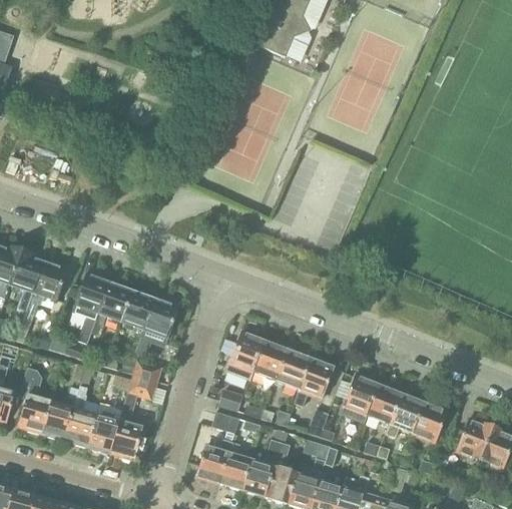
[(269,0),(251,40),(286,55),(295,35),(310,30),(303,15),(309,0),(269,0)]
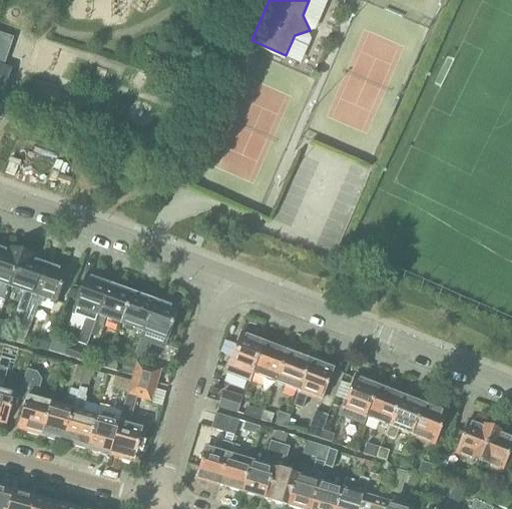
[(0,29),(0,103),(13,65),(5,62),(15,35),(0,29)]
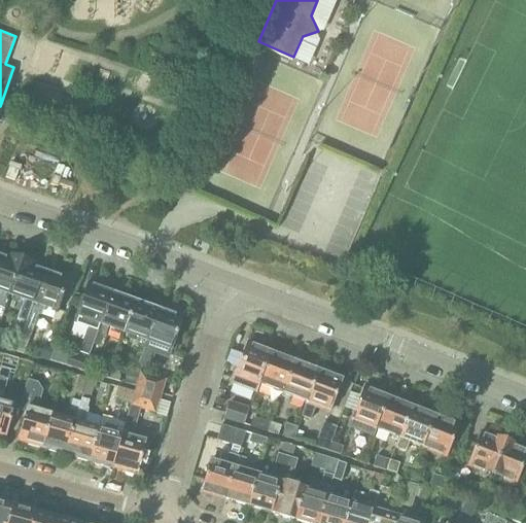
[(0,252),(0,287),(10,291),(22,259),(0,252)]
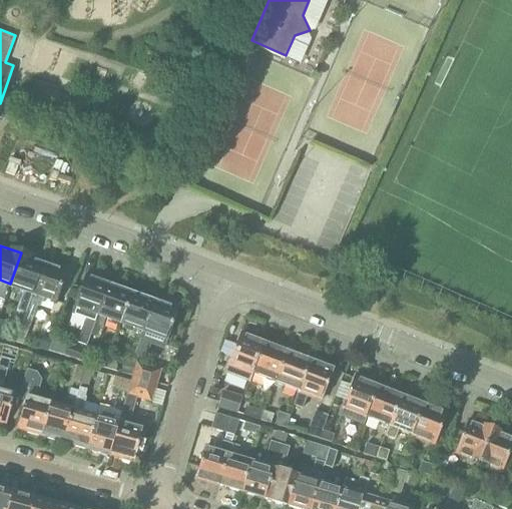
[(21,252),(10,284),(24,289),(18,308),(25,310),(43,261),(21,252)]
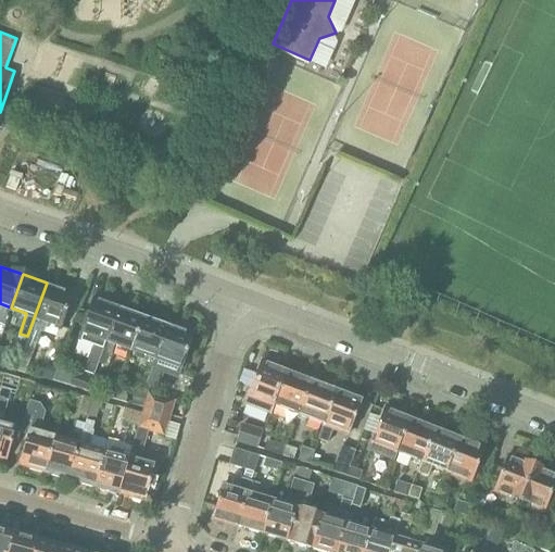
[(29,337),(25,348),(34,351),(41,328),(45,329),(47,321),(61,325),(73,291),(47,283),(27,336),(29,337)]
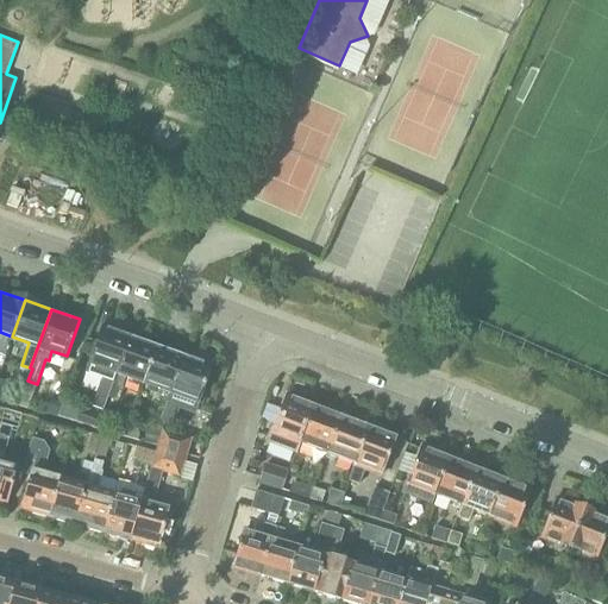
[(89,360),(86,369),(104,375),(93,403),(105,407),(110,395),(114,382),(118,371),(131,335),(102,325),(89,360)]
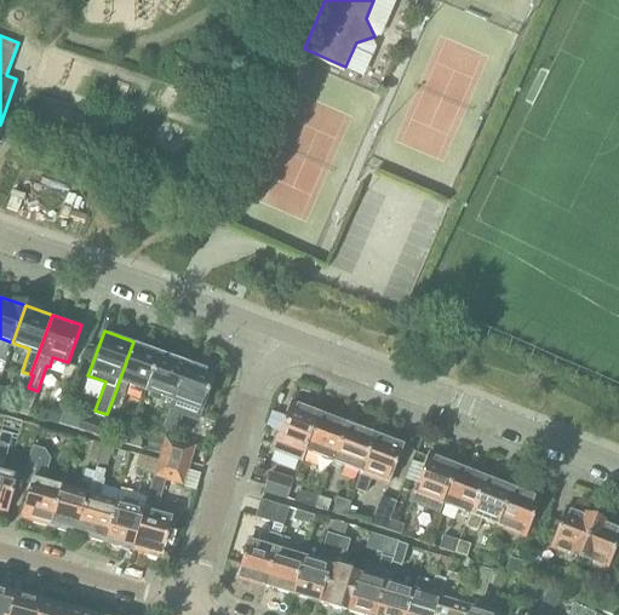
[(133,342),(120,378),(148,388),(160,351),(133,342)]
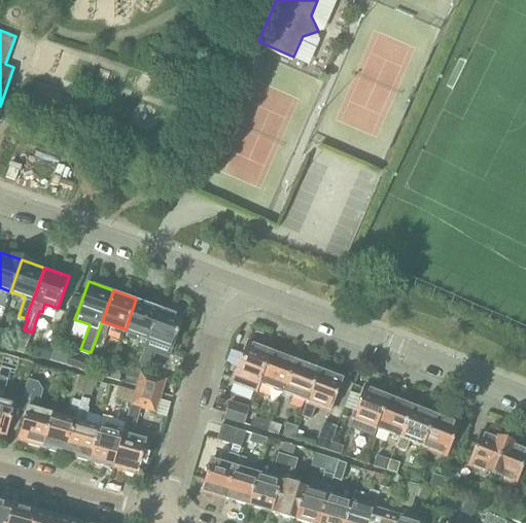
[(136,299),(126,329),(139,335),(139,336),(136,343),(144,346),(147,338),(159,307),(136,299)]
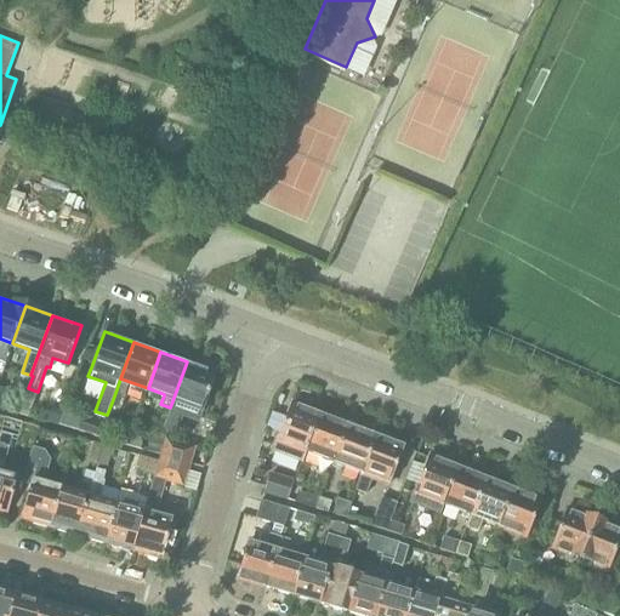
[(171,409),(164,426),(176,431),(183,412),(199,418),(203,408),(206,409),(211,395),(209,394),(216,372),(187,361),(174,398),(170,408),(171,409)]
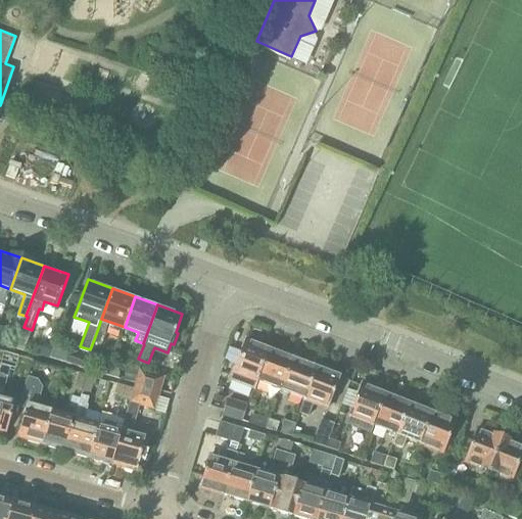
[(105,331),(98,328),(94,339),(101,341),(105,331)]
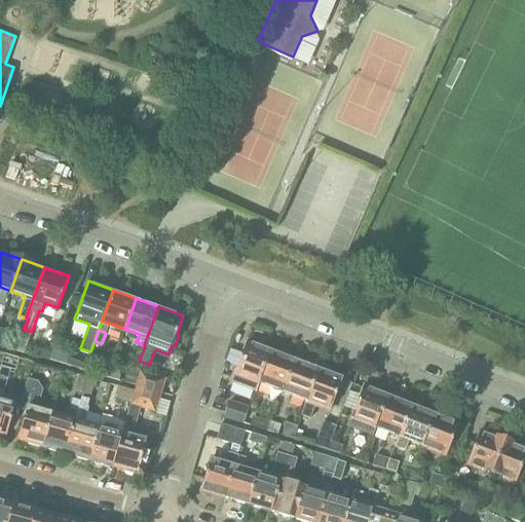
[(21,336),(16,347),(25,350),(29,339),(21,336)]
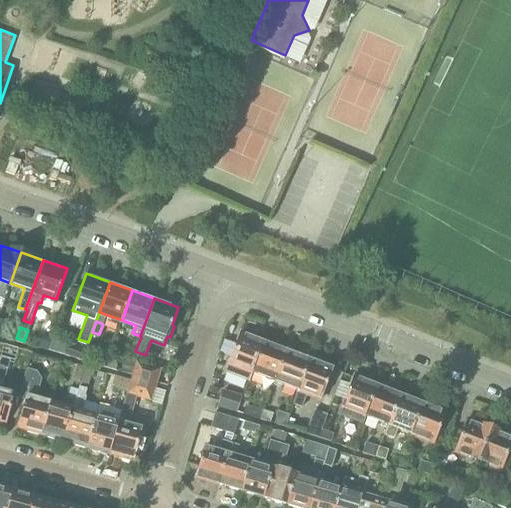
[(231,355),(226,369),(250,378),(253,370),(264,340),(254,336),(255,333),(244,329),(243,332),(240,331),(236,341),(231,355)]
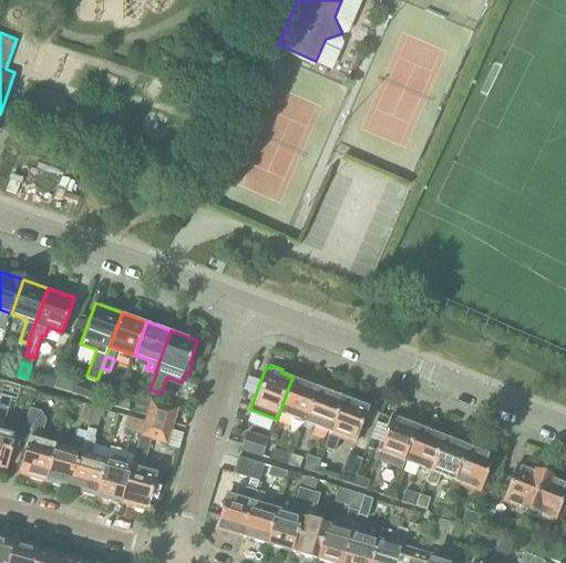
[(244,389),(256,393),(261,378),(249,374),(244,389)]
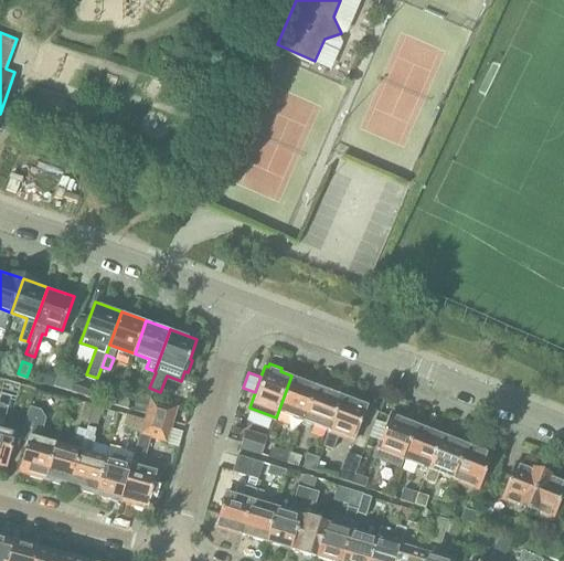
[(291,376),(279,409),(304,419),(317,385),(291,376)]
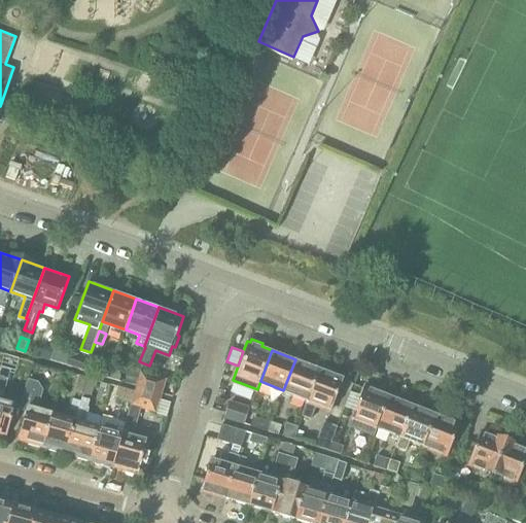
[(84,368),(89,357),(72,352),(69,363),(84,368)]
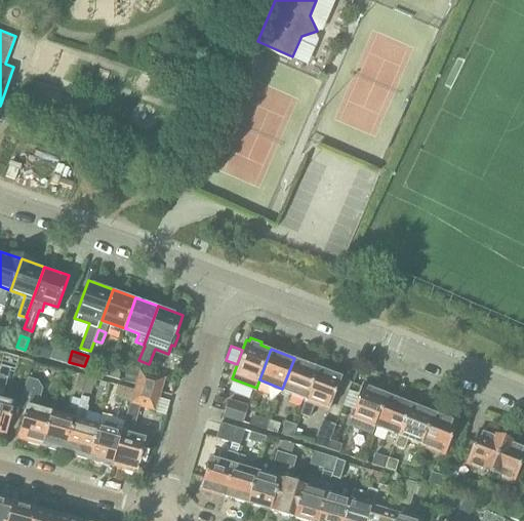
[(294,358),(282,389),(306,397),(318,366),(294,358)]
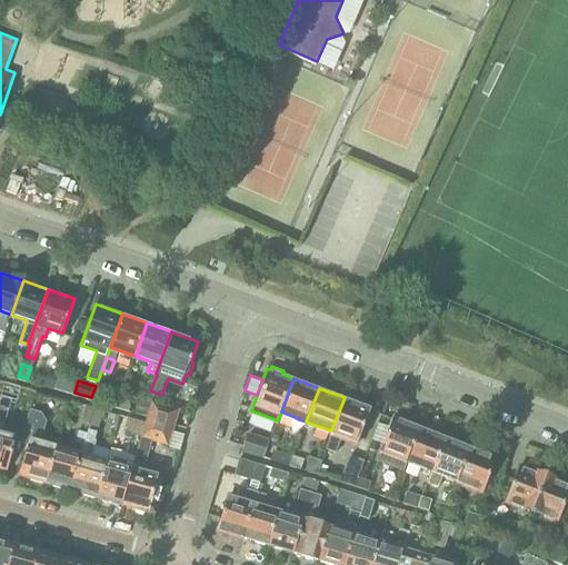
[(0,395),(0,467),(5,469),(6,466),(8,466),(17,437),(18,434),(2,430),(12,397),(0,394),(0,395)]
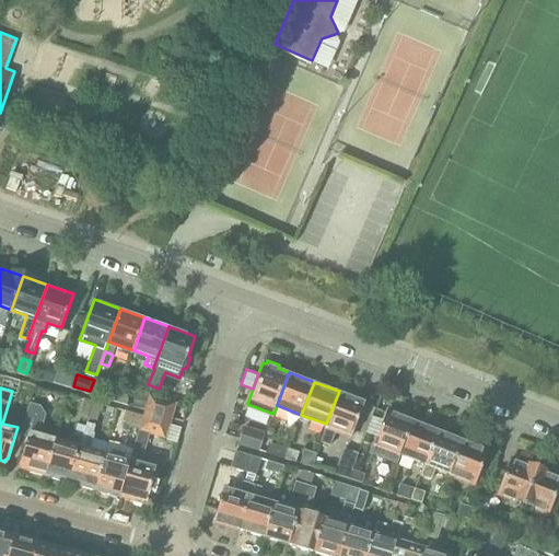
[(137,393),(134,403),(147,407),(150,395),(138,391),(137,393)]
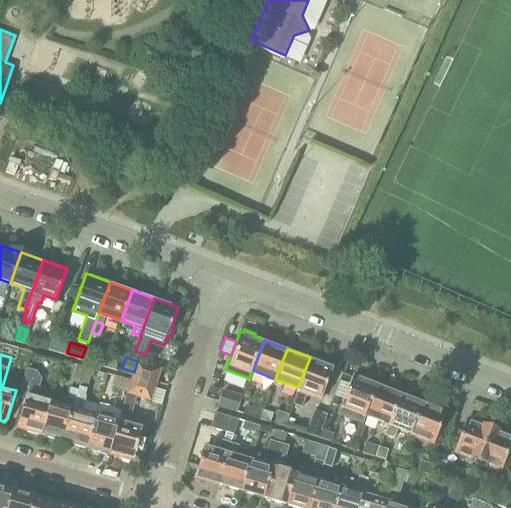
[(298,387),(294,401),(303,405),(308,391),(322,397),(334,366),(331,365),(332,362),(322,358),(320,361),(310,357),(298,387)]
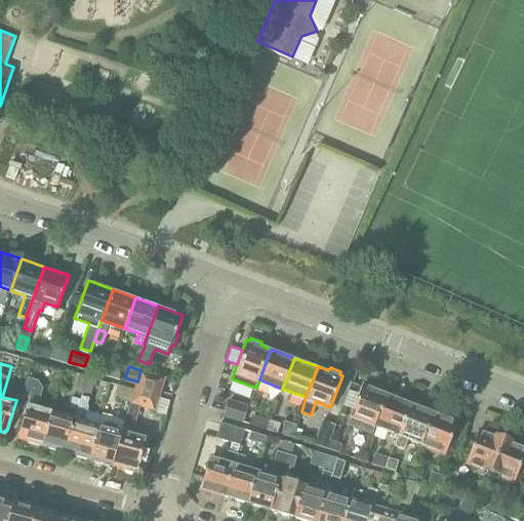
[(166,376),(142,369),(140,370),(137,382),(136,385),(161,392),(166,376)]
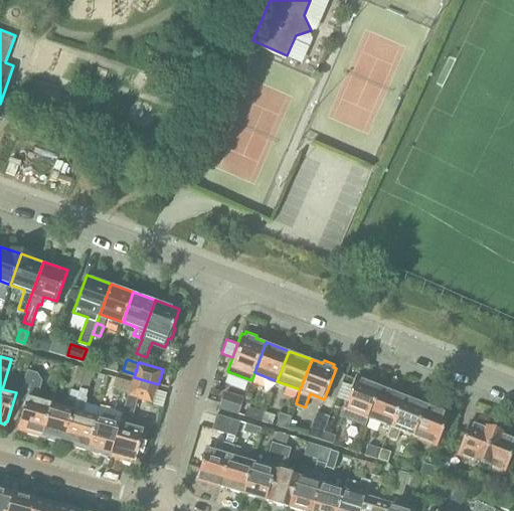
[(27,396),(19,426),(29,428),(28,431),(41,435),(51,402),(37,398),(42,379),(38,371),(28,368),(21,394),(27,396)]
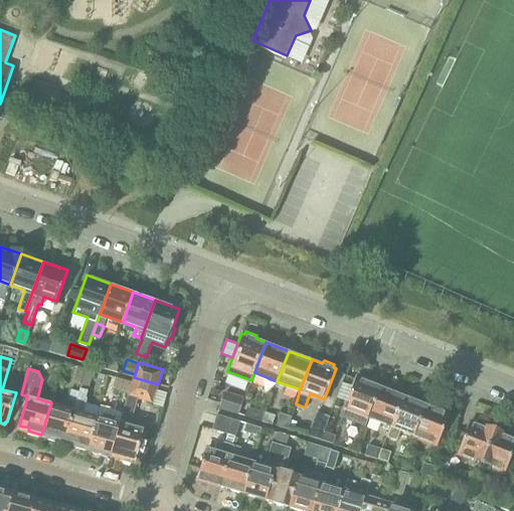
[(356,376),(342,413),(366,423),(369,416),(368,416),(379,386),(369,382),(370,379),(360,375),(359,378),(356,376)]
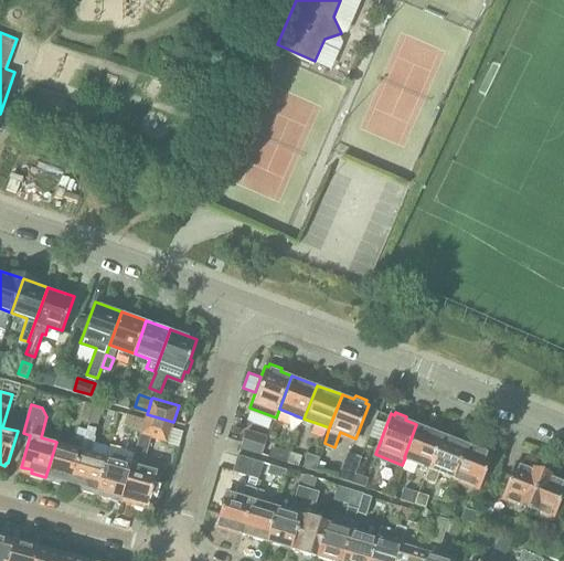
[(125,424),(141,429),(142,430),(146,417),(128,413),(125,424)]
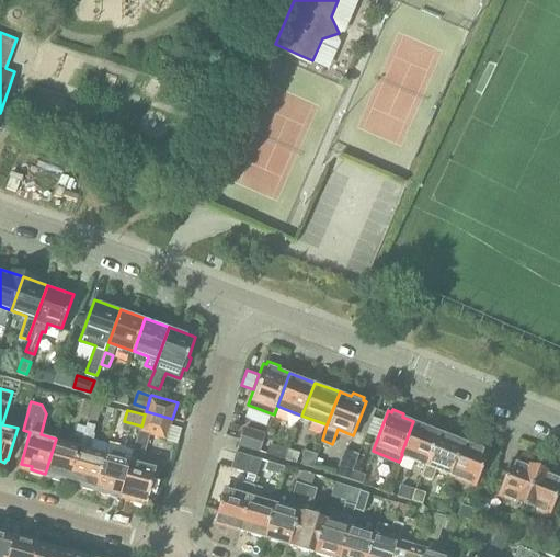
[(135,447),(122,492),(132,495),(130,498),(144,502),(145,499),(148,500),(152,481),(156,482),(160,469),(157,468),(141,464),(151,431),(168,436),(171,422),(172,419),(146,411),(145,415),(141,427),(140,425),(135,447)]
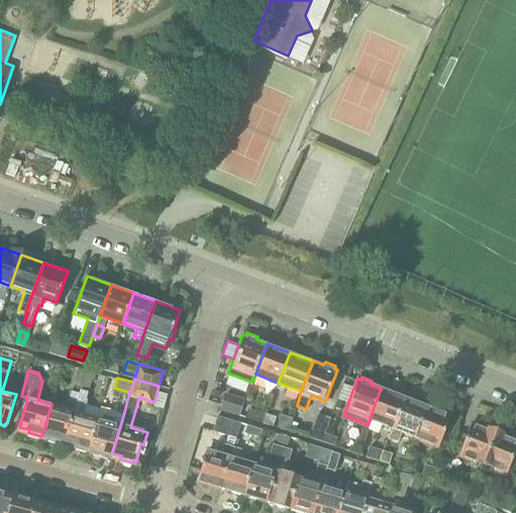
[(80,391),(66,440),(75,442),(75,445),(88,449),(97,417),(84,414),(83,413),(88,398),(87,397),(88,393),(89,390),(81,388),(80,391)]
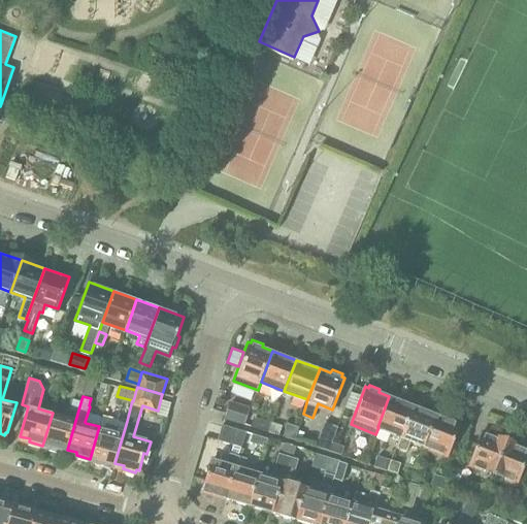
[(389,396),(377,427),(379,427),(401,436),(413,405),(389,396)]
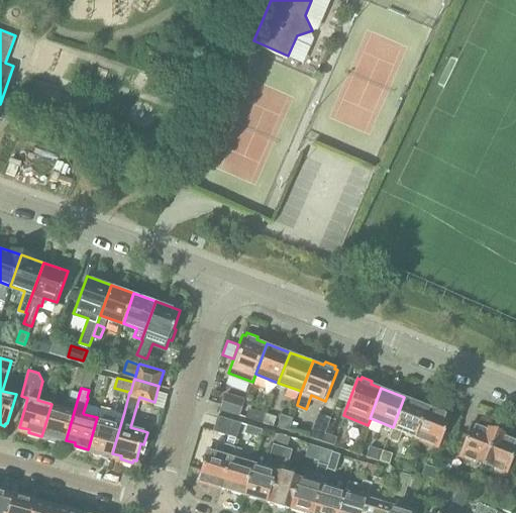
[(52,404),(41,436),(56,440),(57,437),(66,440),(80,391),(73,389),(69,400),(67,400),(65,408),(52,404)]
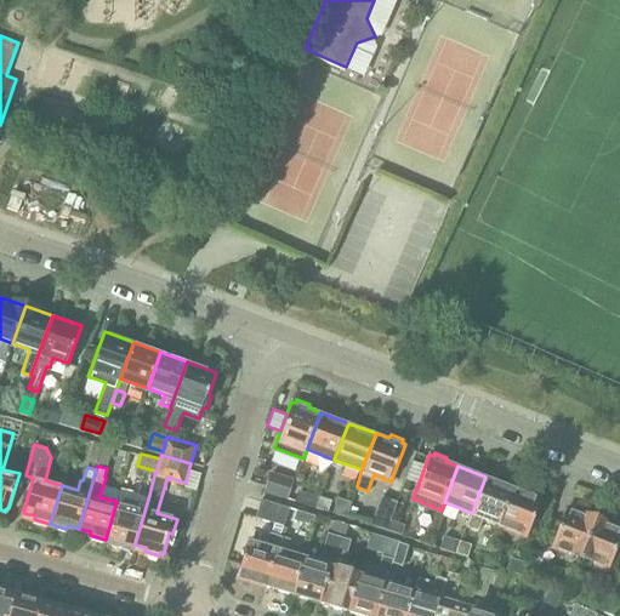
[(272,469),(266,490),(288,496),(294,477),(272,469)]
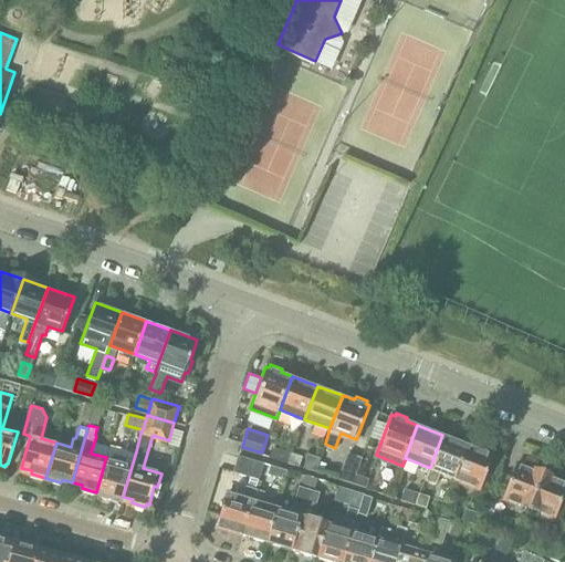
[(430,468),(426,478),(437,482),(441,472),(456,478),(468,445),(442,435),(430,468)]
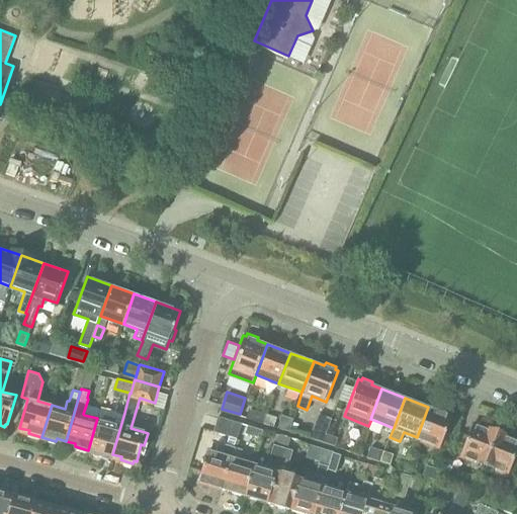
[(247,416),(265,422),(269,413),(249,407),(247,416)]
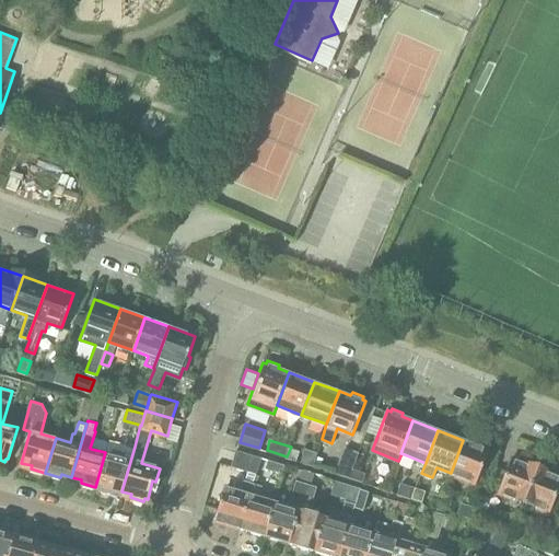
[(463,440),(451,473),(476,483),(489,450),(486,448),(487,446),(476,441),(475,444),(463,440)]
